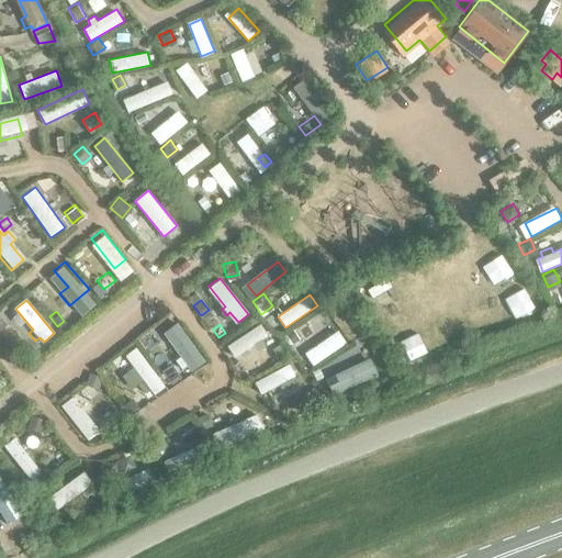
[(227,345),(235,357),(269,335),(261,324),(227,345)]
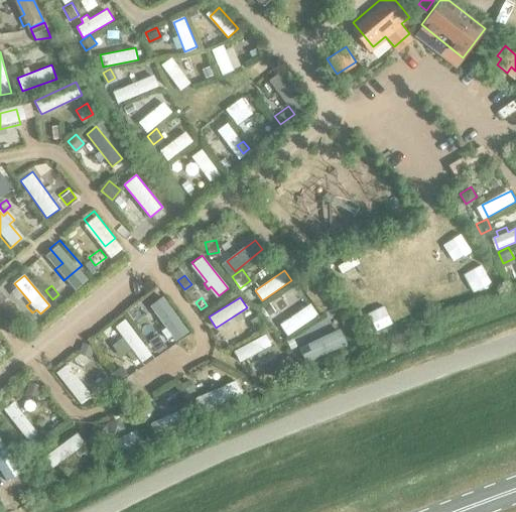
[(187,330),(164,299),(155,306),(177,338),(187,330)]
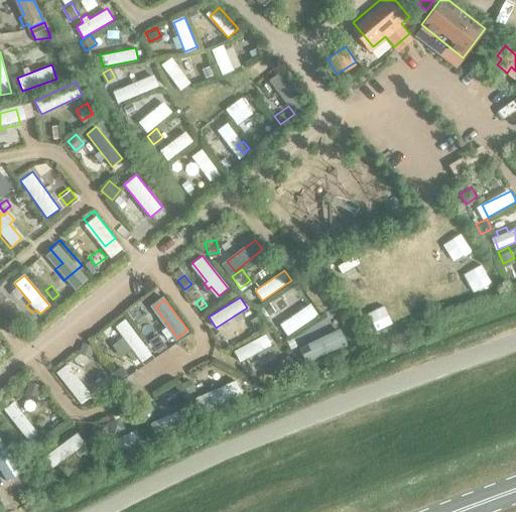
[(268,299),(261,304),(267,313),(274,308),(268,299)]
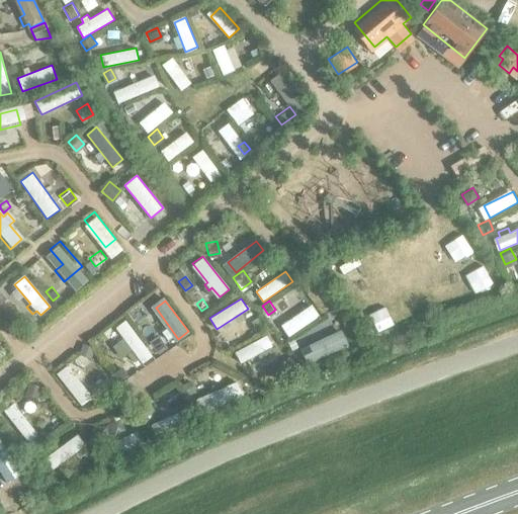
[(313,306),(282,326),(289,336),(320,316),(313,306)]
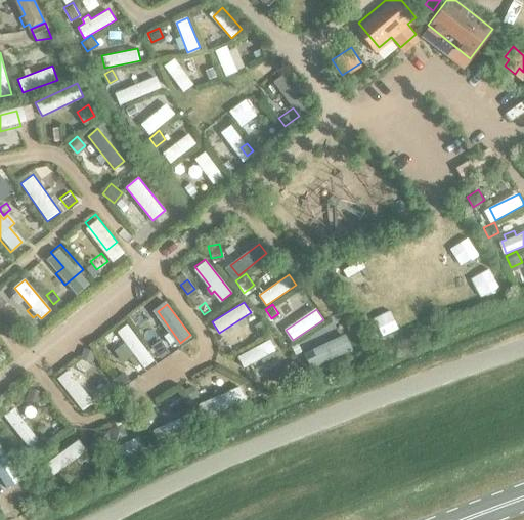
[(260,319),(253,323),(258,334),(265,330),(260,319)]
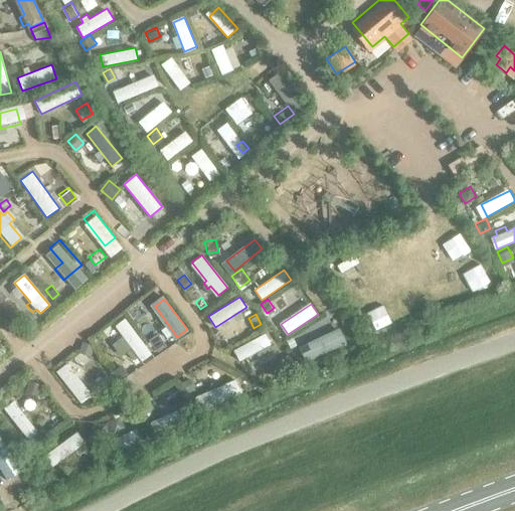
[(152,354),(126,318),(116,326),(142,361),(152,354)]
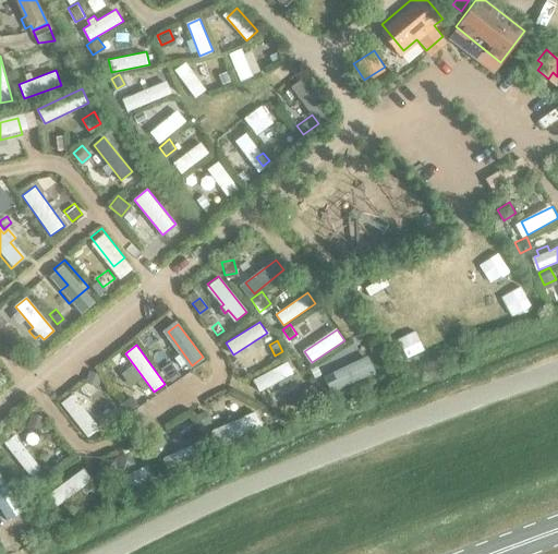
[(371,372),(364,358),(330,376),(337,389),(371,372)]
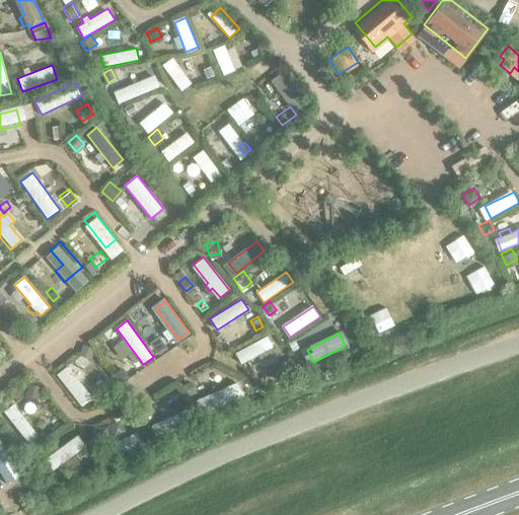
[(158,334),(149,340),(158,352),(167,346),(158,334)]
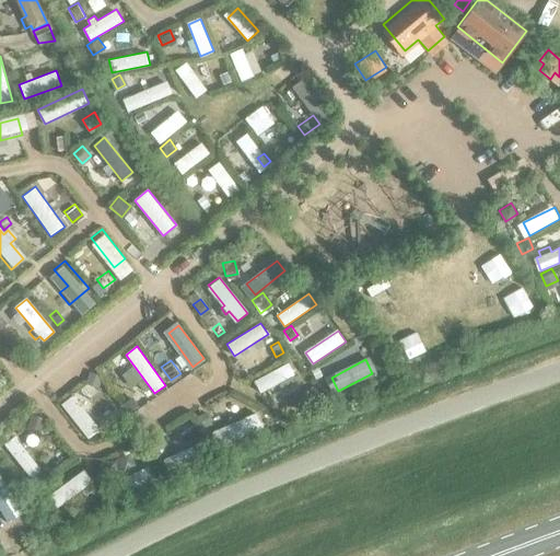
[(254,381),(260,393),(295,374),(289,363),(254,381)]
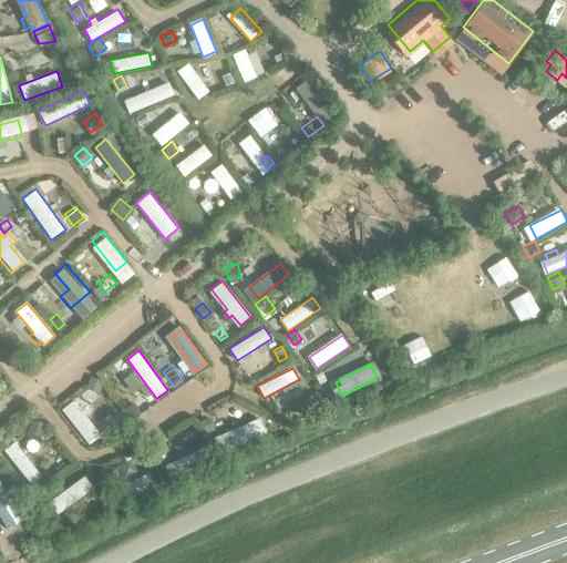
[(91,375),(85,386),(99,391),(103,379),(91,375)]
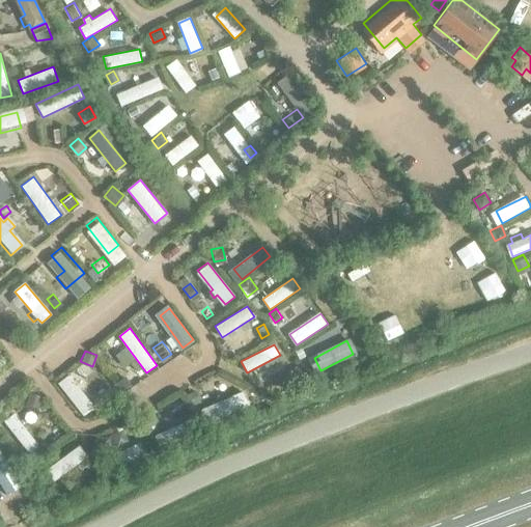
[(297,363),(286,368),(292,381),(299,384),(306,381),(297,363)]
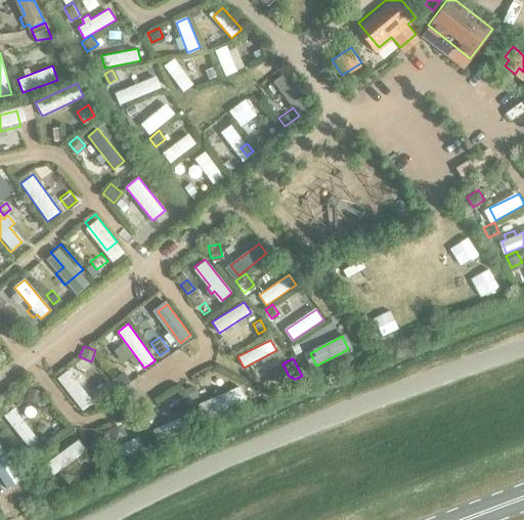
[(309,358),(301,362),(305,371),(313,365),(309,358)]
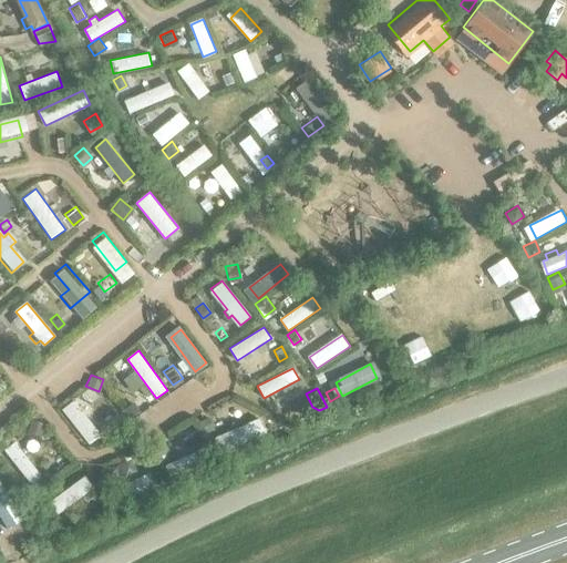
[(133,399),(122,407),(130,416),(140,408),(133,399)]
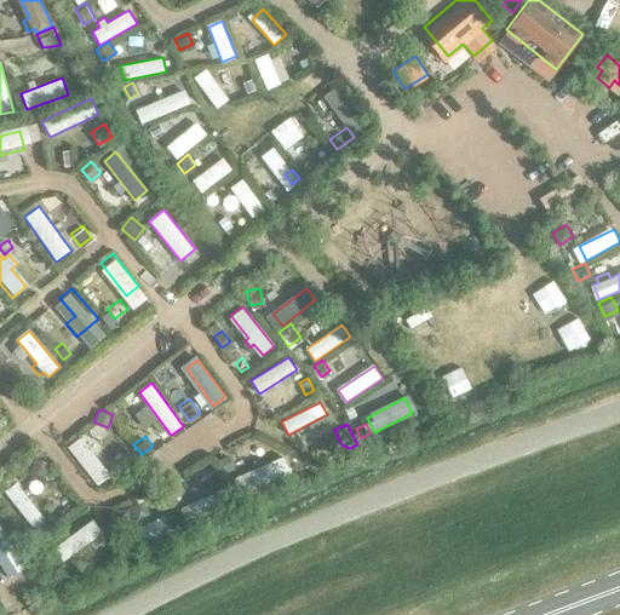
[(81,437),(68,447),(98,486),(112,476),(81,437)]
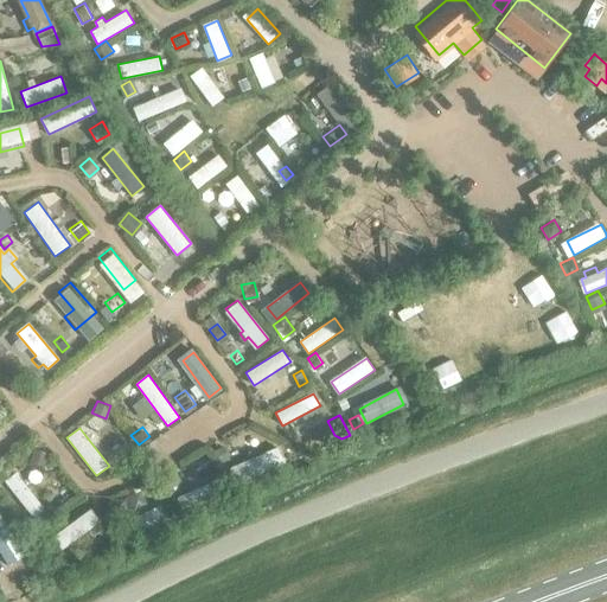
[(223,443),(213,448),(219,460),(230,455),(223,443)]
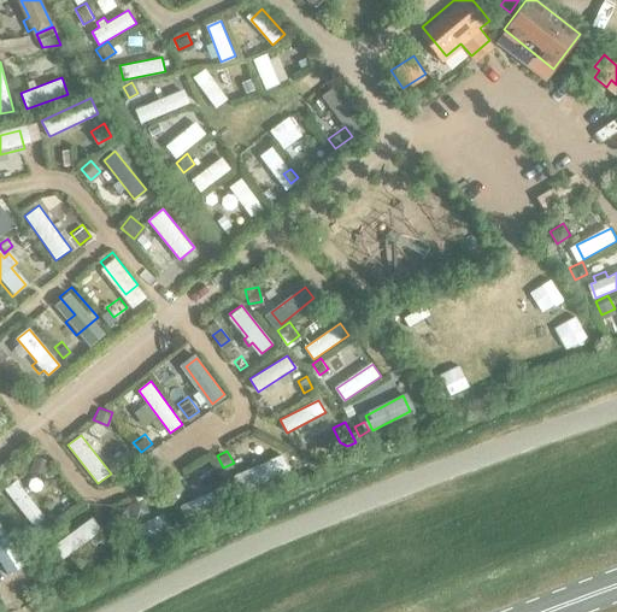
[(34,453),(28,469),(43,474),(48,458),(34,453)]
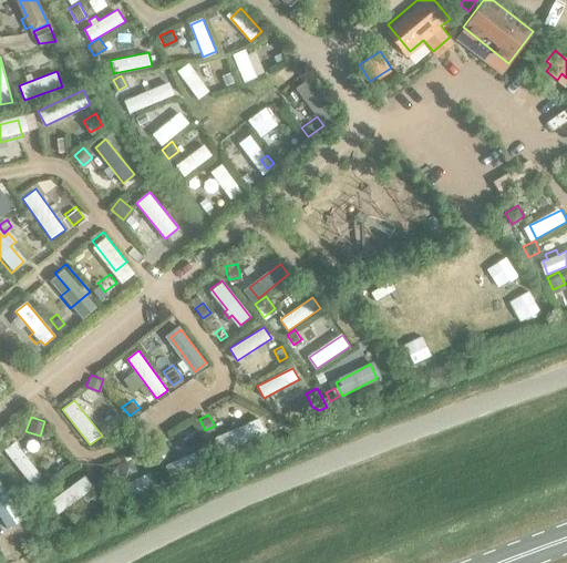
[(222,453),(267,433),(260,418),(215,438),(222,453)]
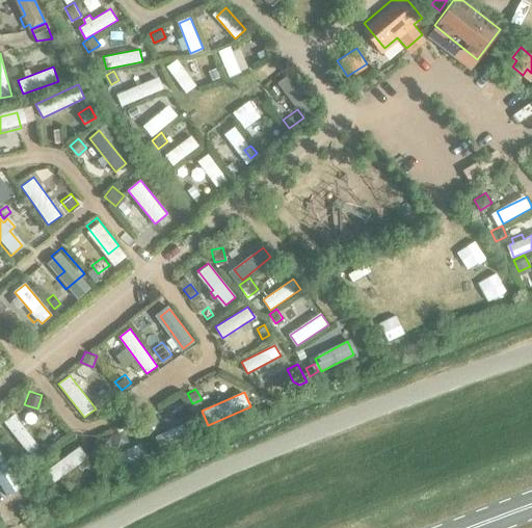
[(38,445),(15,414),(4,422),(28,452),(38,445)]
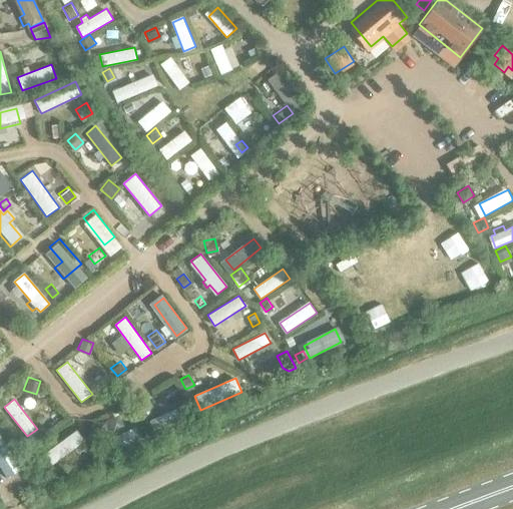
[(149,400),(141,404),(143,410),(152,405),(149,400)]
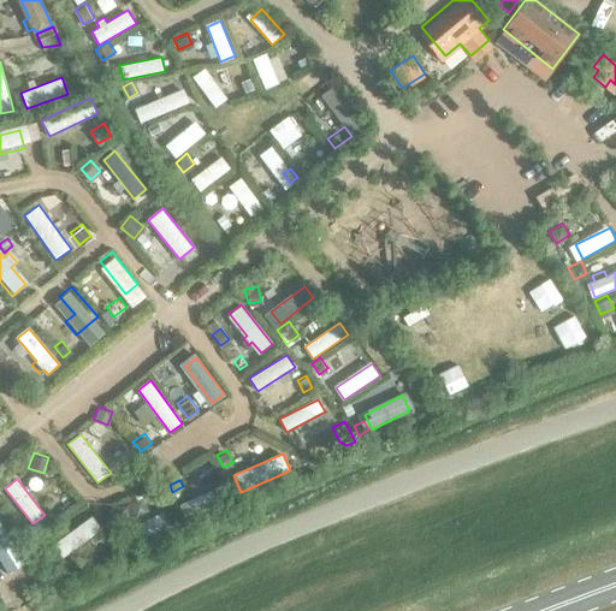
[(182,518),(219,502),(212,488),(176,505),(182,518)]
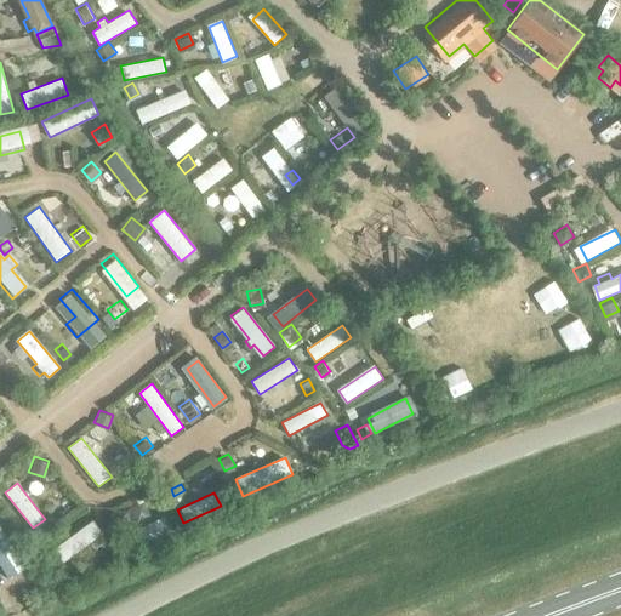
[(127,553),(170,531),(163,517),(120,539),(127,553)]
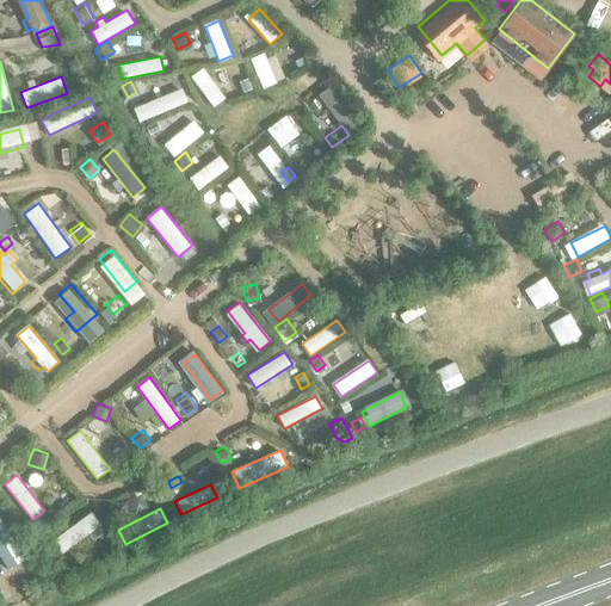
[(53,540),(62,554),(90,535),(93,540),(100,536),(97,530),(103,525),(93,512),(53,540)]
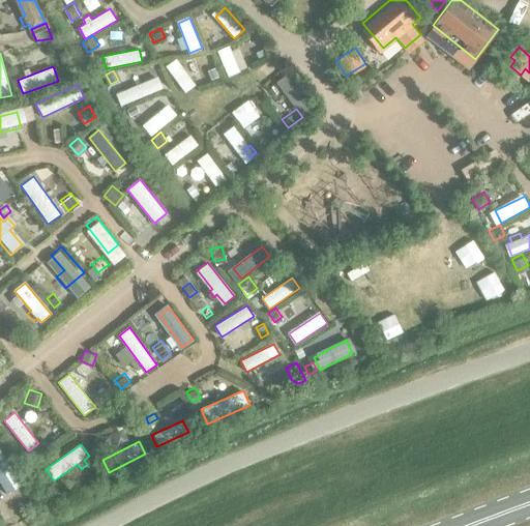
[(40,454),(32,461),(37,468),(47,462),(40,454)]
